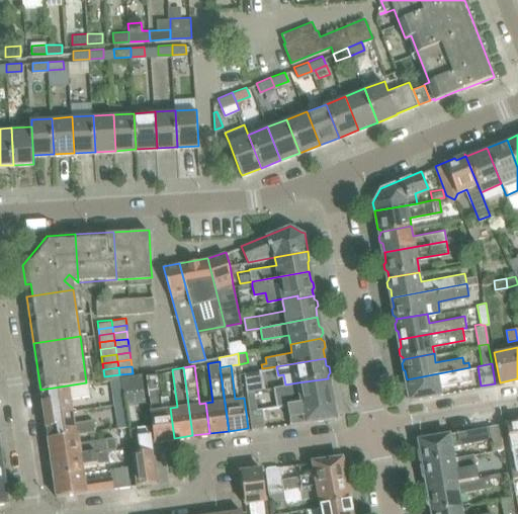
[(408,387),(406,389),(407,395),(410,397),(411,399),(441,394),(439,384),(471,378),(469,367),(407,379),(408,387)]
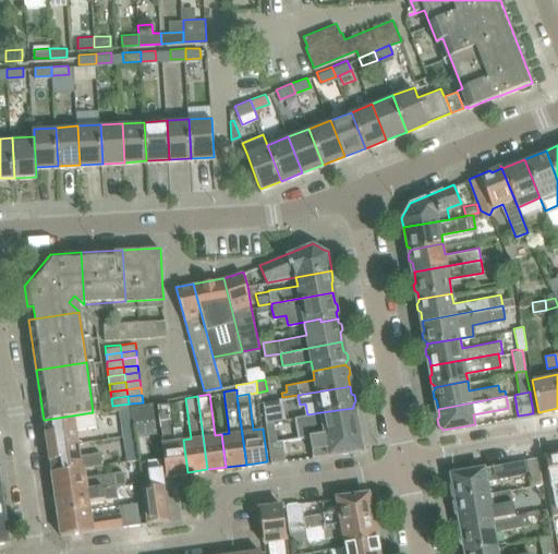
[(263,400),(265,411),(274,410),(271,399),(263,400)]
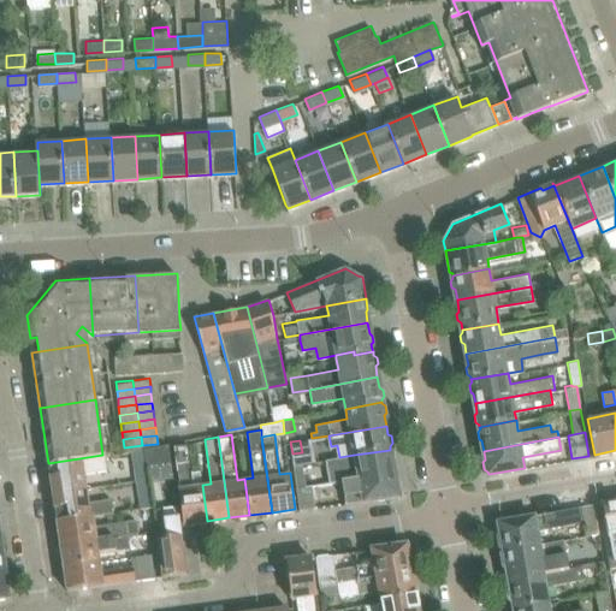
[(143,448),(146,466),(171,462),(169,443),(143,448)]
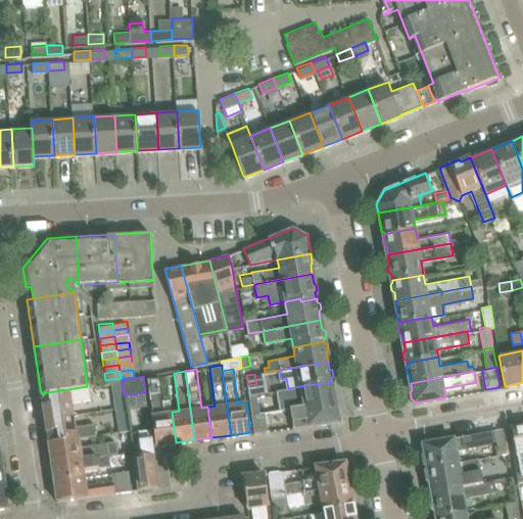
[(159,376),(147,378),(156,444),(176,442),(172,412),(170,398),(162,399),(159,376)]
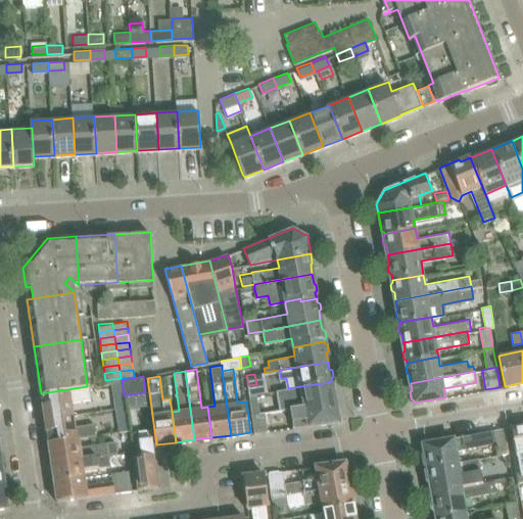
[(110,382),(114,408),(125,406),(121,380),(110,382)]
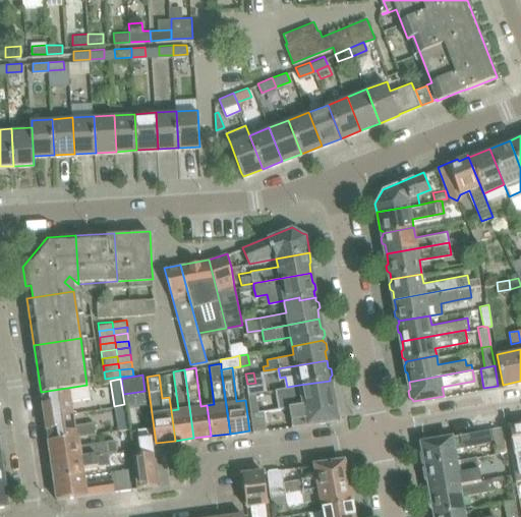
[(287,387),(277,388),(280,407),(281,407),(281,408),(289,406),(334,400),(332,391),(334,389),(333,383),(330,381),(299,385),(287,387)]
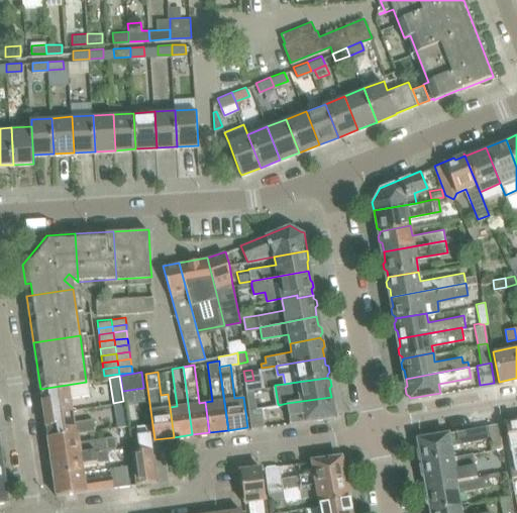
[(43,412),(71,409),(71,406),(69,396),(88,393),(86,382),(40,389),(43,412)]
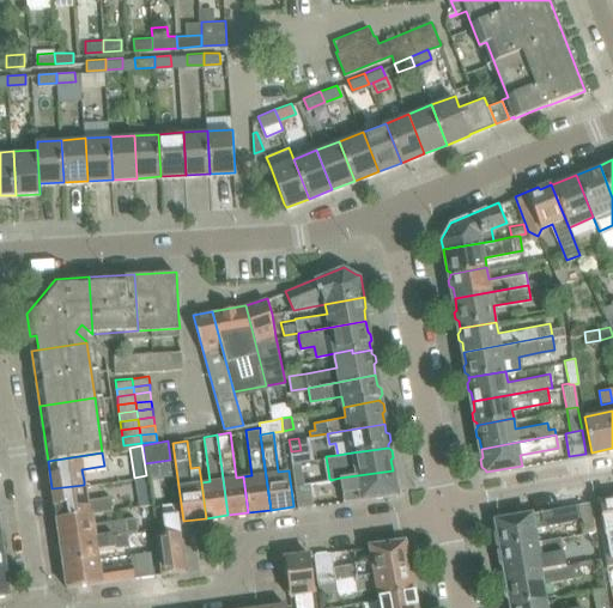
[(302,466),(292,467),(295,484),(304,482),(302,466)]
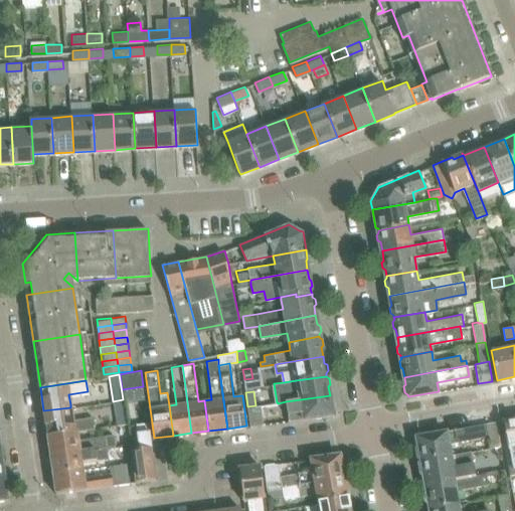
[(330,395),(286,401),(289,418),(288,418),(288,420),(303,418),(331,414),(335,409),(334,405),(334,403),(331,401),(330,395)]
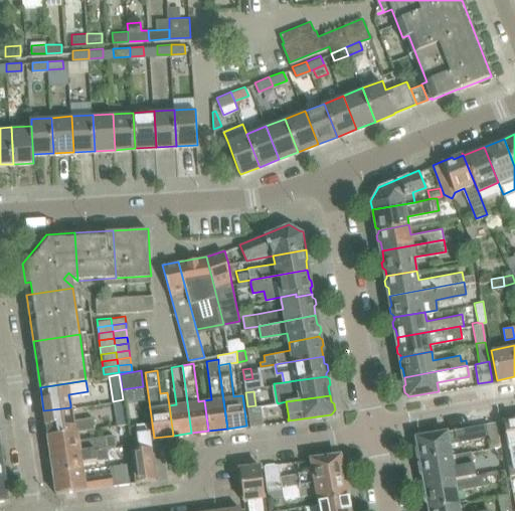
[(127,423),(123,399),(113,401),(116,424),(127,423)]
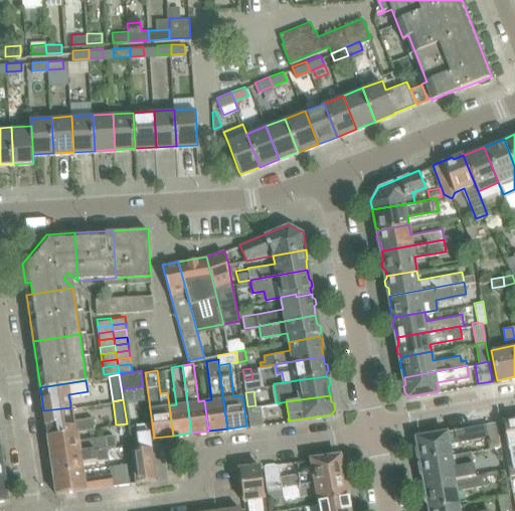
[(258,405),(247,406),(247,407),(250,426),(264,423),(261,404),(258,405)]
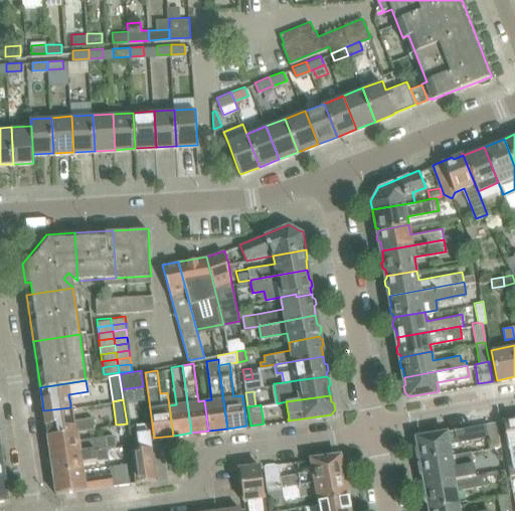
[(47,435),(77,430),(95,428),(93,415),(72,418),(70,409),(70,407),(43,410),(47,435)]
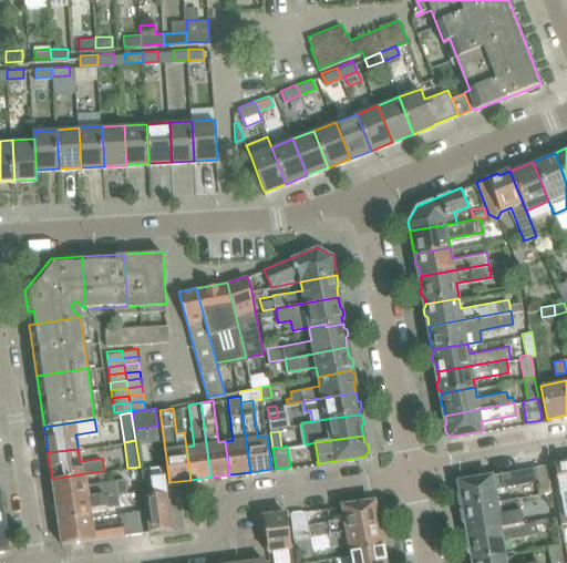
[(558,482),(555,483),(562,521),(566,520),(566,460),(555,462),(555,464),(558,482)]
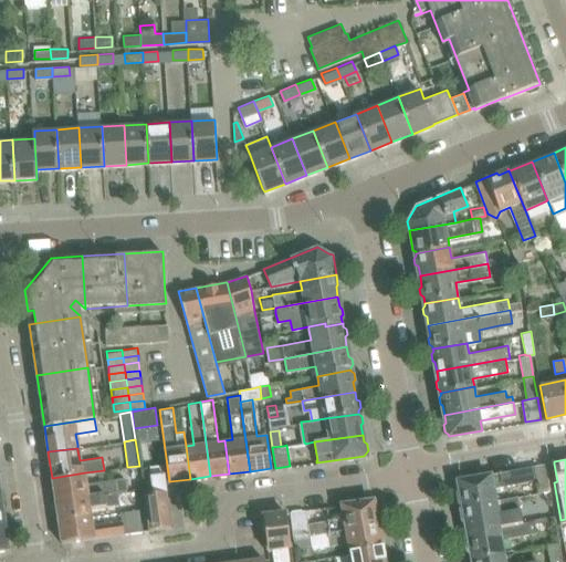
[(144,495),(149,529),(170,526),(161,460),(148,461),(153,493),(144,495)]
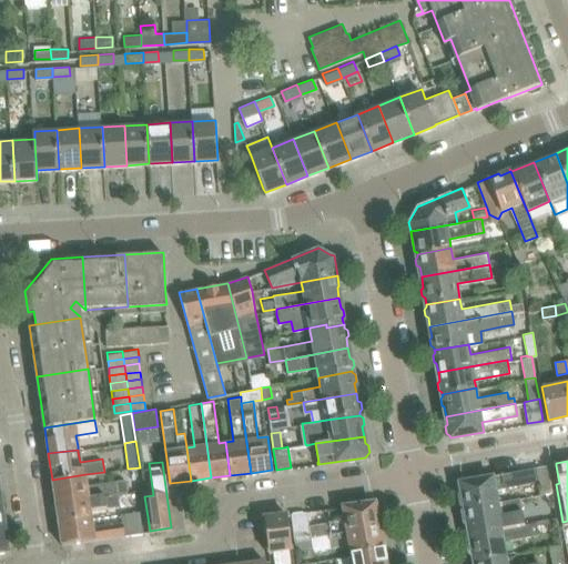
[(547,465),(535,467),(540,493),(553,491),(547,465)]
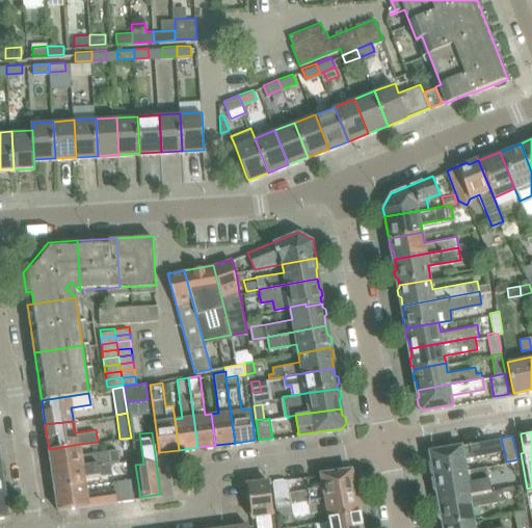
[(431,460),(429,464),(430,472),(433,474),(433,476),(466,470),(463,458),(483,455),(481,441),(452,446),(430,450),(429,450),(431,460)]
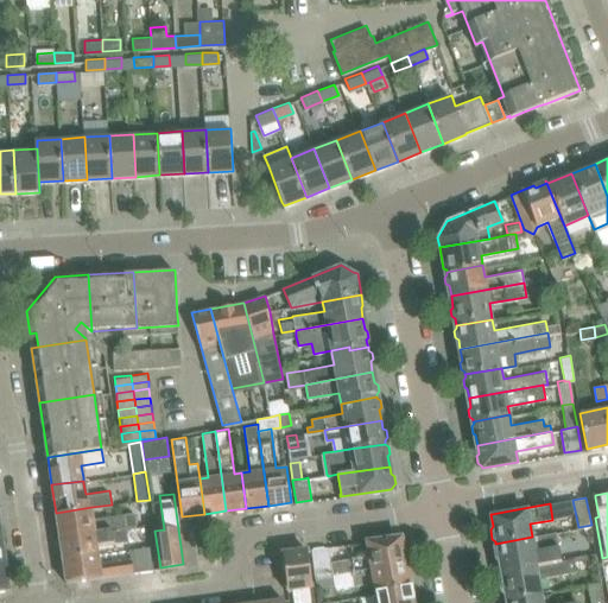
[(92,507),(56,513),(59,535),(132,525),(137,525),(134,512),(124,513),(94,518),(92,507)]
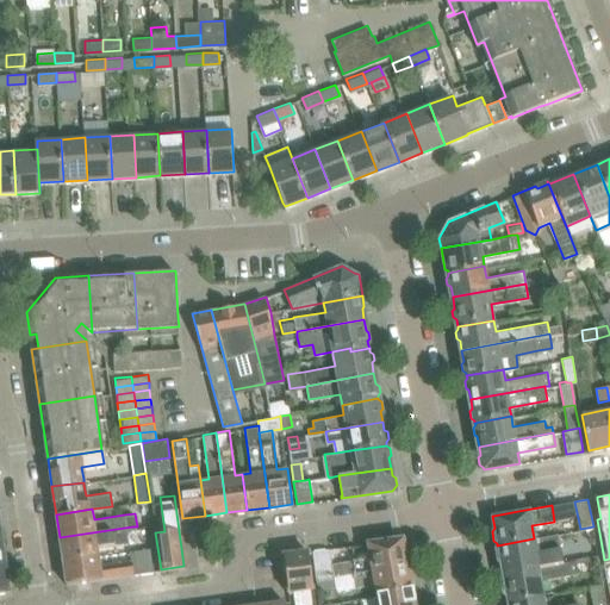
[(132,526),(60,537),(62,559),(99,554),(98,546),(128,541),(134,540),(132,526)]
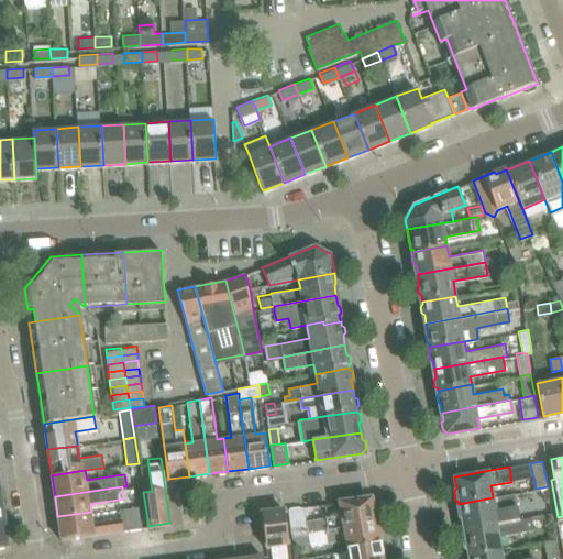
[(460,505),(457,508),(459,516),(462,518),(463,529),(519,519),(519,518),(515,494),(493,497),(459,504),(460,505)]
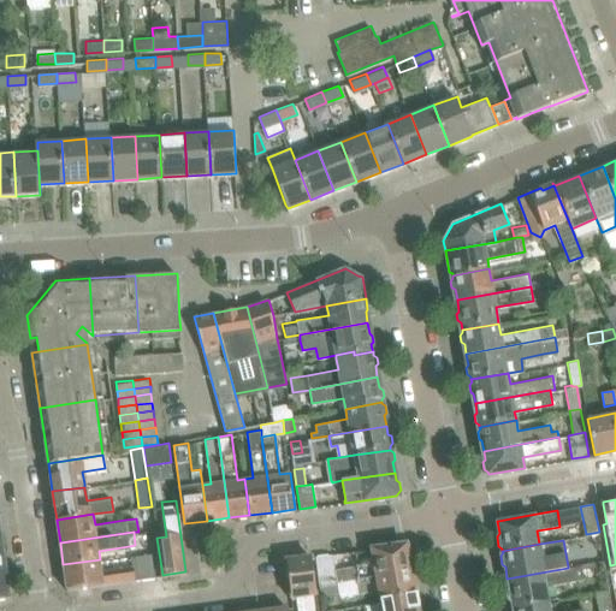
[(332,552),(315,555),(319,585),(412,569),(409,557),(413,555),(410,547),(408,545),(407,543),(371,547),(372,561),(333,565),(332,552)]
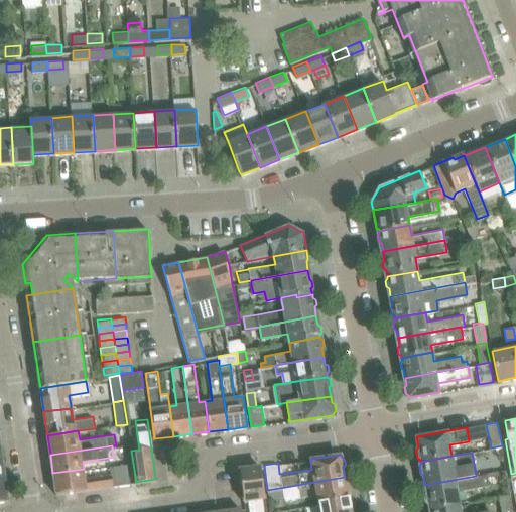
[(84,469),(52,473),(55,493),(130,483),(128,471),(127,463),(108,465),(110,474),(85,477),(84,469)]
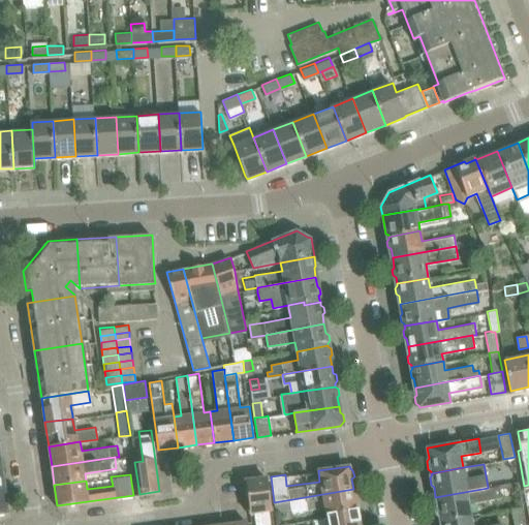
[(272,510),(268,477),(266,477),(266,480),(259,481),(256,479),(245,480),(250,514),(254,513),(255,524),(271,524),(270,511),(272,510)]
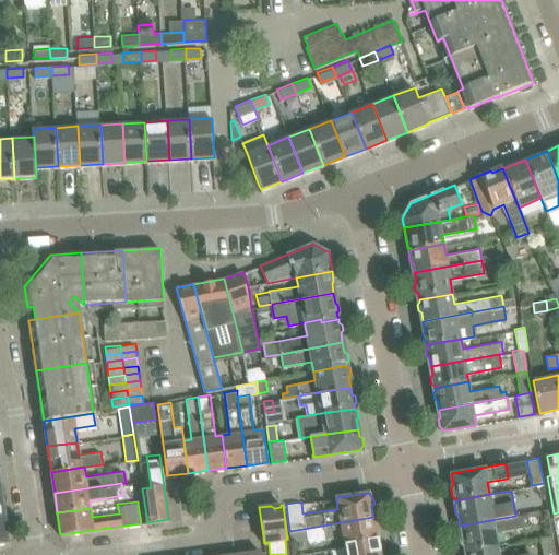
[(480,546),(482,550),(498,547),(497,543),(495,531),(528,526),(528,523),(526,512),(515,515),(515,516),(460,526),(462,535),(460,539),(461,544),(464,546),(464,550),(480,546)]
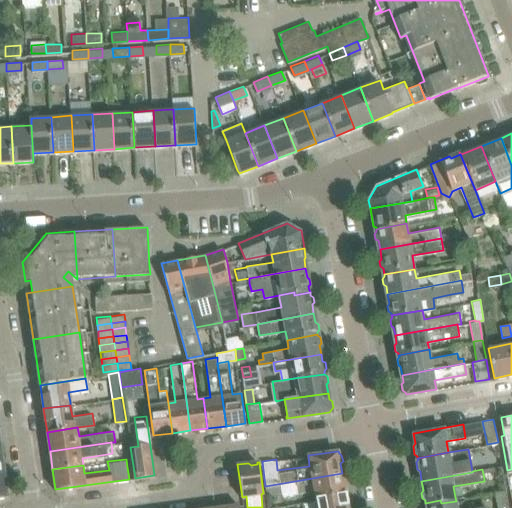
[(266,493),(281,490),(282,496),(314,490),(315,499),(346,494),(346,492),(348,490),(346,483),(344,482),(342,473),(265,486),(266,493)]
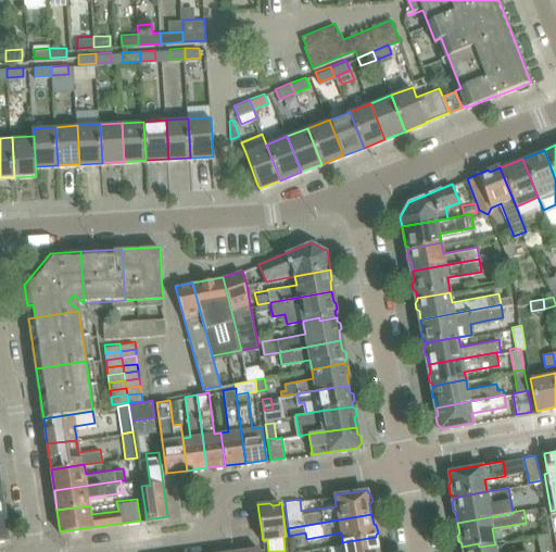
[(539,535),(541,551),(553,551),(550,532),(541,534),(539,535)]
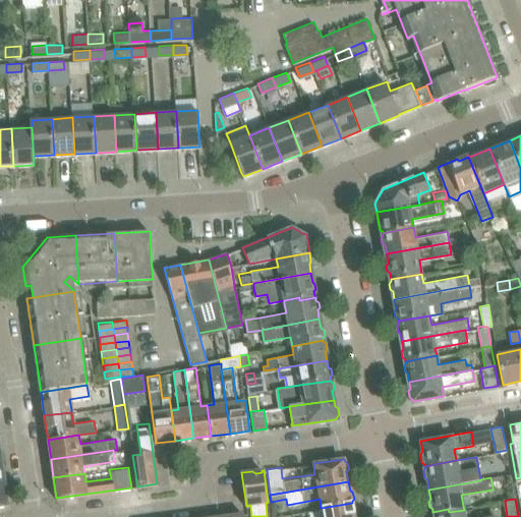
[(354,516),(354,514),(356,512),(355,505),(352,504),(352,503),(321,508),(323,516),(354,516)]
